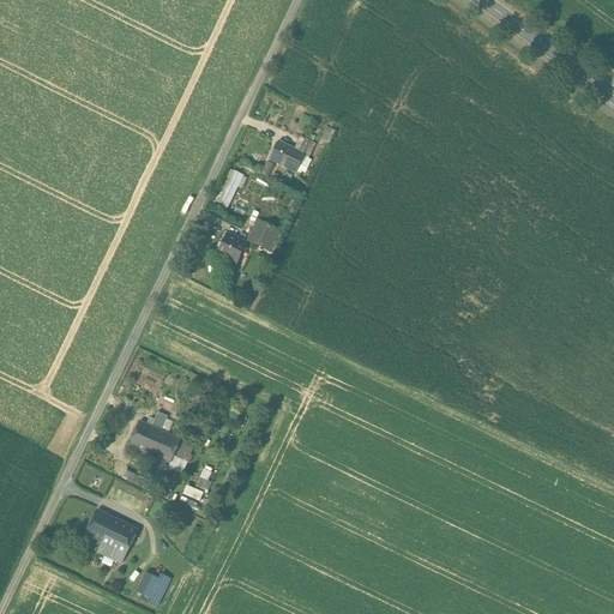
[(335,131),(326,127),(320,140),(329,145),(335,131)]
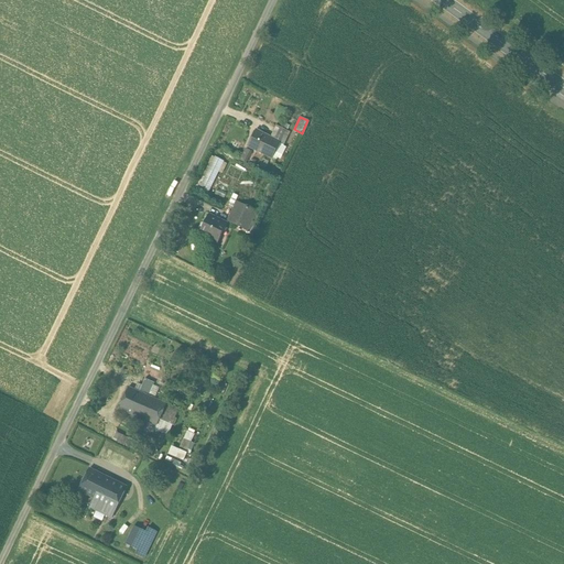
[(290,132),(277,126),(271,138),(280,142),(280,143),(284,145),(290,132)]
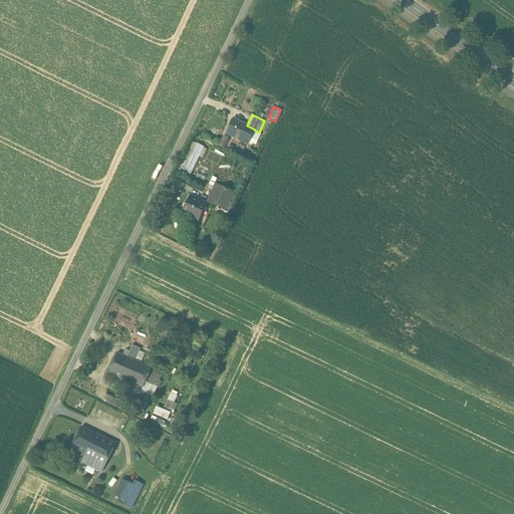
[(247,125),(233,118),(226,134),(248,145),(255,131),(255,130),(247,125)]
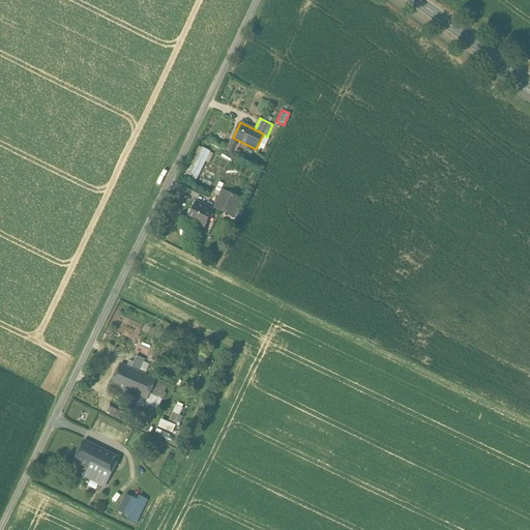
[(237,143),(231,140),(226,150),(232,153),(237,143)]
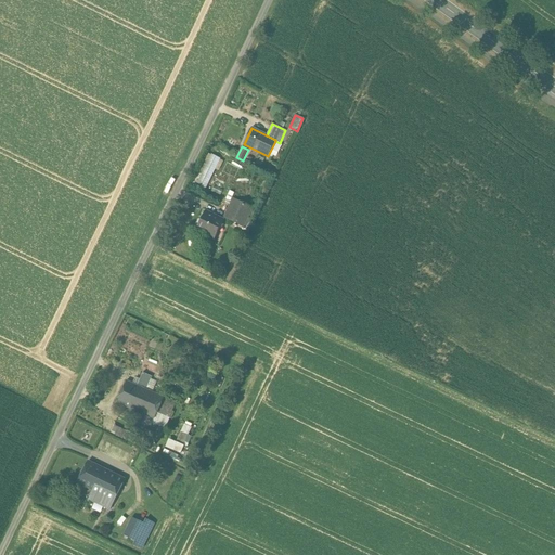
[(220,158),(213,154),(197,184),(205,189),(220,158)]
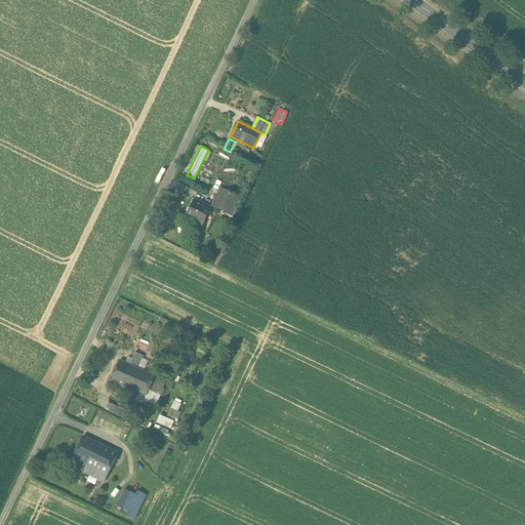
[(238,197),(220,189),(212,206),(230,214),(238,197)]
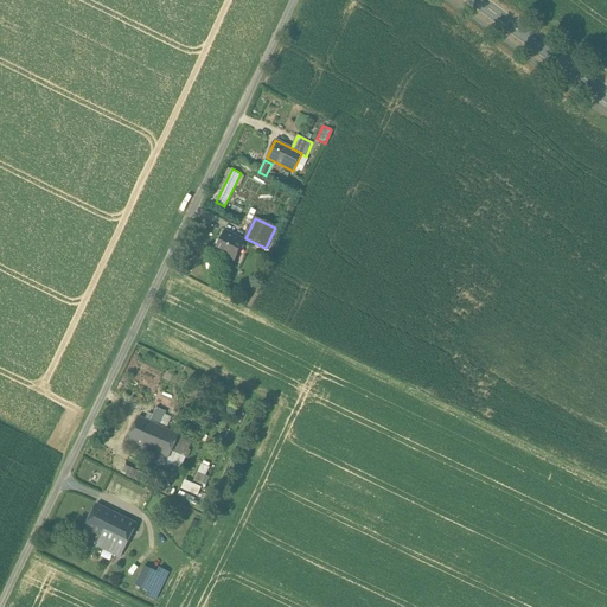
[(246,240),(224,230),(213,254),(235,263),(246,240)]
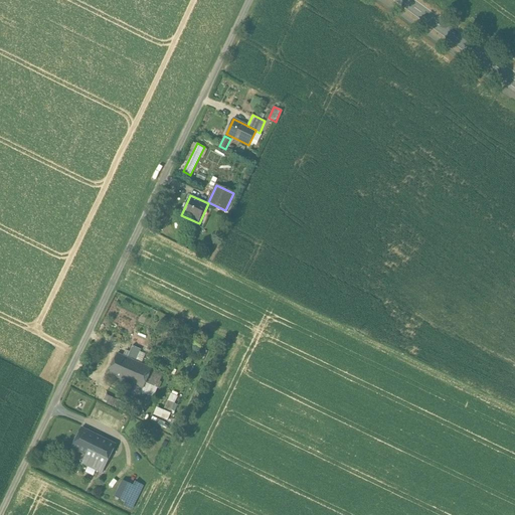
[(141,349),(134,346),(130,355),(136,358),(140,352),(141,349)]
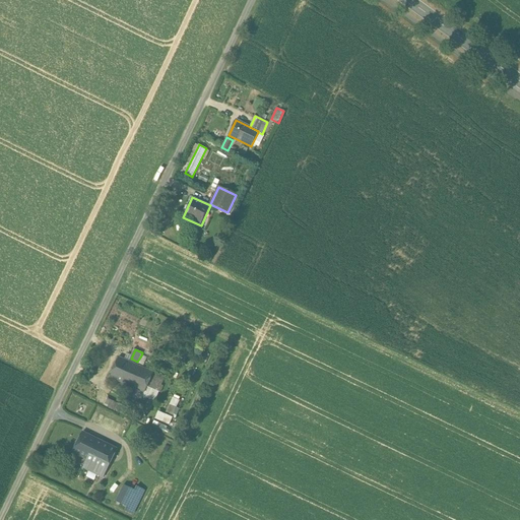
[(131,359),(121,353),(111,376),(137,389),(148,367),(143,365),(137,362),(131,359)]
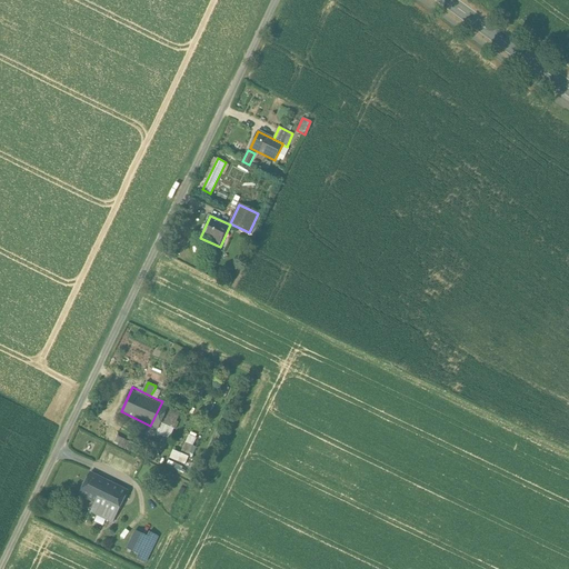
[(160,391),(155,389),(150,396),(157,399),(160,391)]
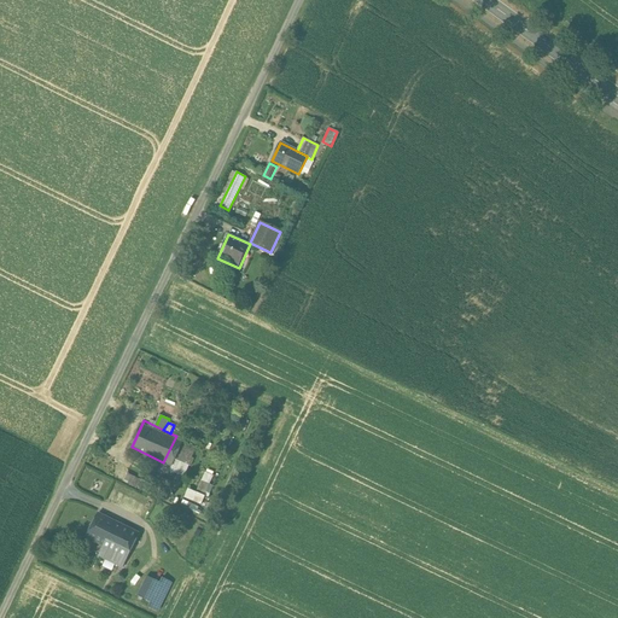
[(199,447),(176,436),(163,462),(172,466),(170,470),(185,477),(199,447)]
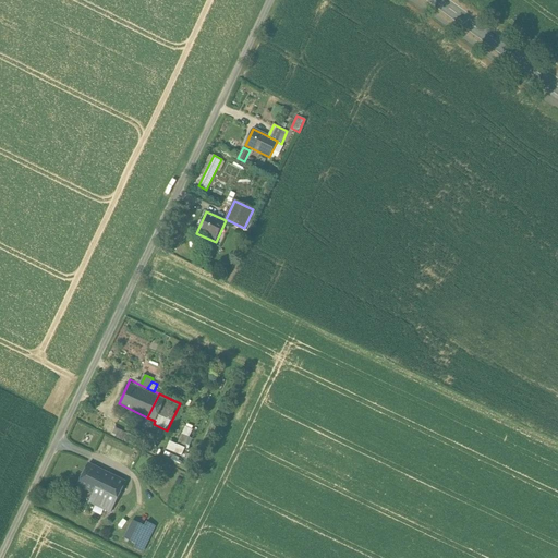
[(128,433),(114,427),(112,435),(124,440),(128,433)]
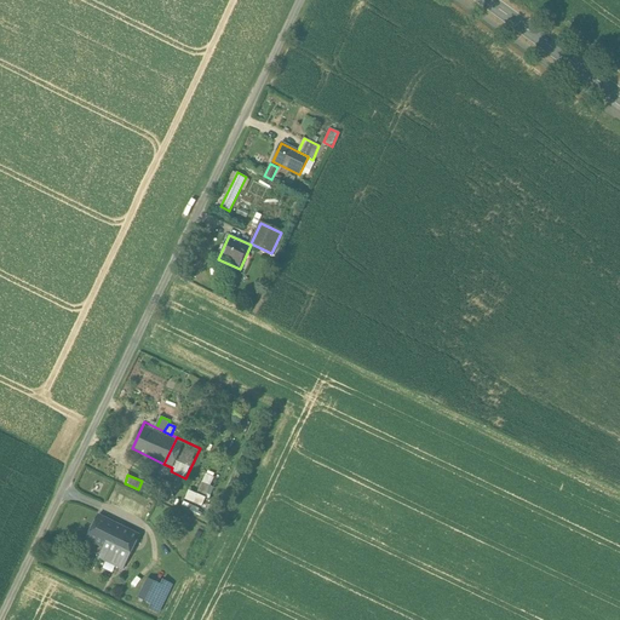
[(213,478),(206,475),(197,494),(206,498),(213,478)]
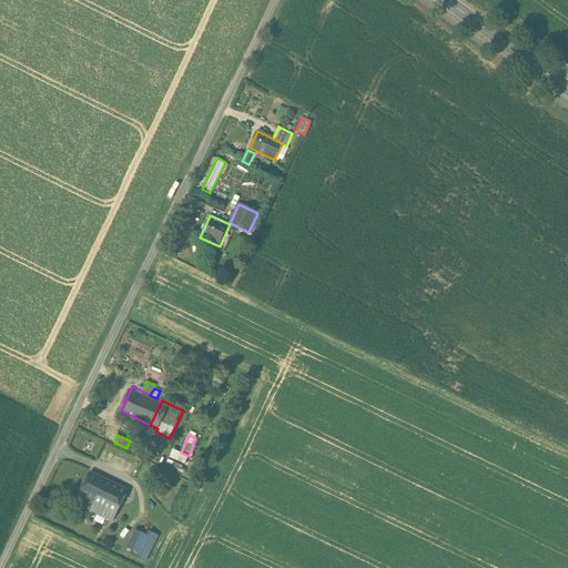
[(189,456),(181,453),(174,449),(171,457),(185,463),(189,456)]
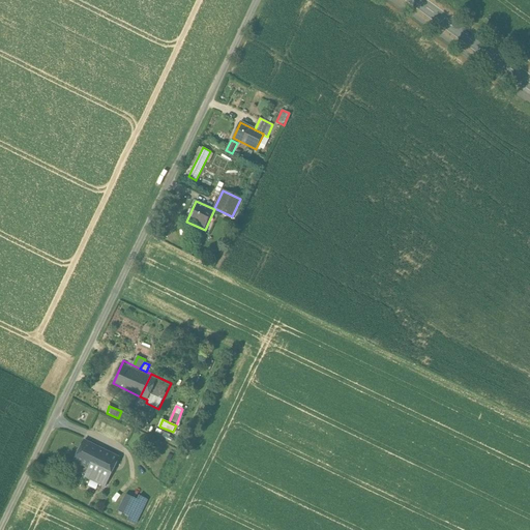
[(120,458),(85,440),(75,462),(92,470),(88,478),(106,488),(120,458)]
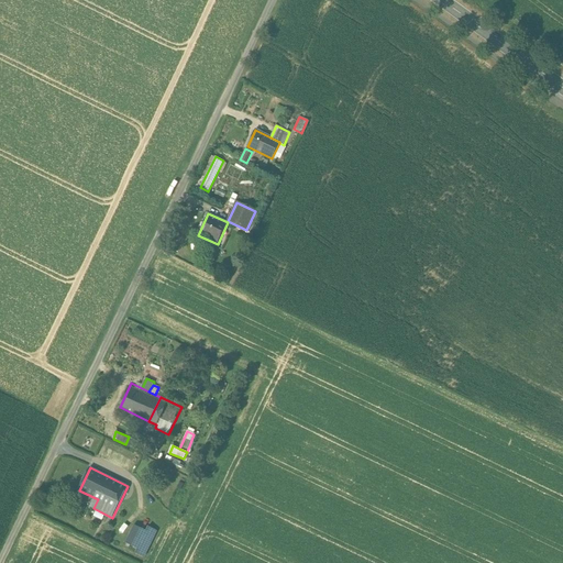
[(134,526),(125,543),(138,549),(146,531),(134,526)]
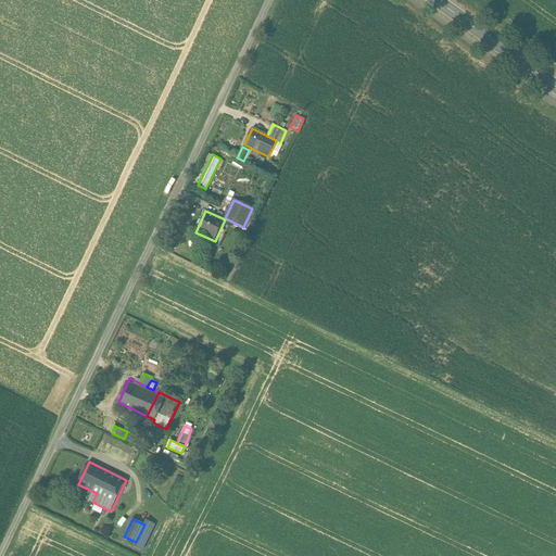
[(136,542),(134,546),(141,551),(154,523),(147,520),(144,525),(136,542)]
